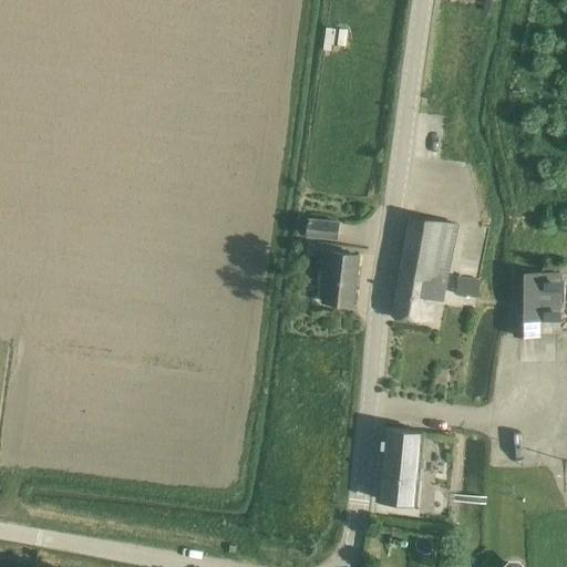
[(492,10),(494,0),(483,0),(482,8),(492,10)]
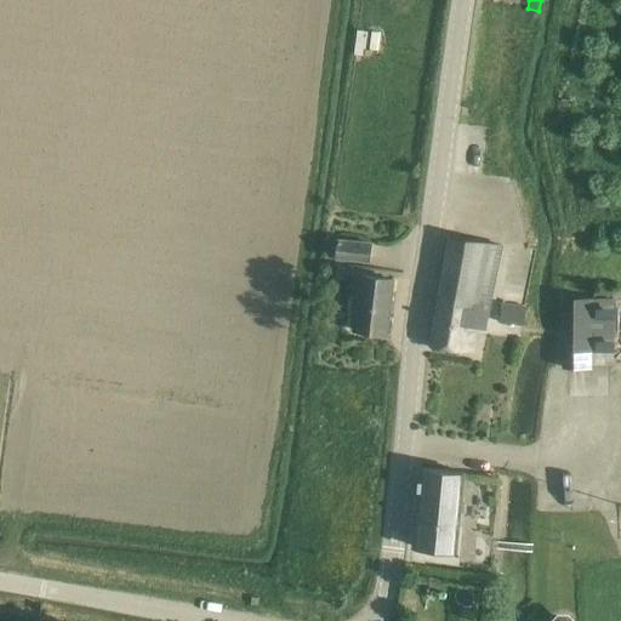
[(371,32),(370,41),(371,41),(370,44),(377,45),(377,41),(379,41),(380,32),(371,32)]
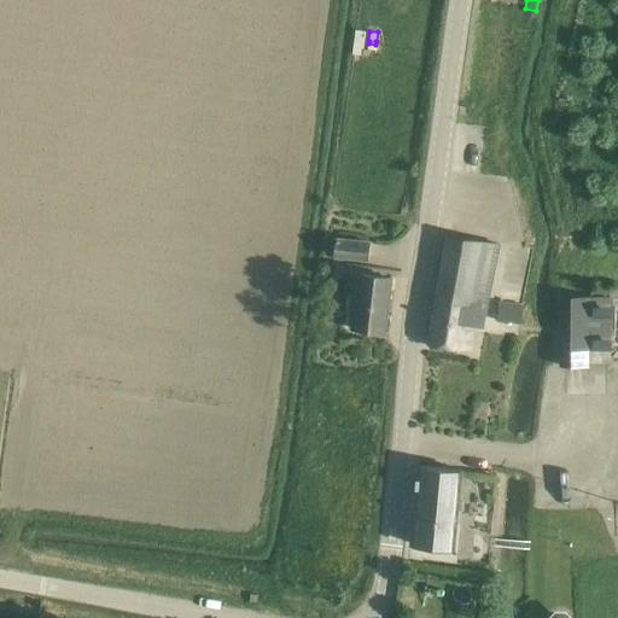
[(500,245),(470,240),(445,235),(427,344),(466,350),(470,326),(482,328),(500,245)]
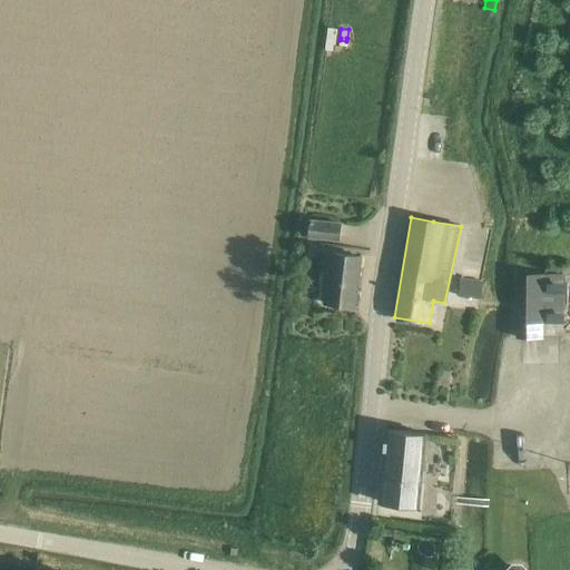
[(310,219),(307,237),(340,241),(342,224),(310,219)]
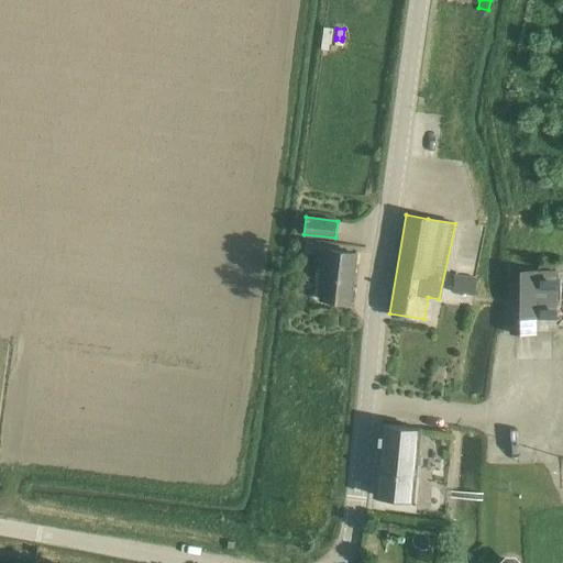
[(322,299),(328,300),(350,302),(355,253),(329,250),(322,299)]
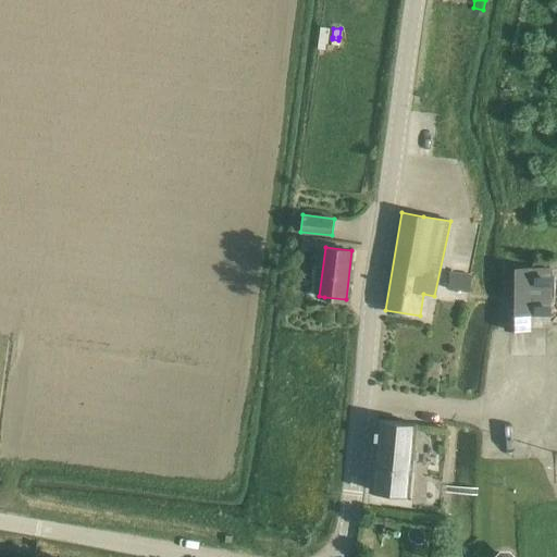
[(505,329),(512,330),(528,330),(529,268),(506,268),(505,329)]
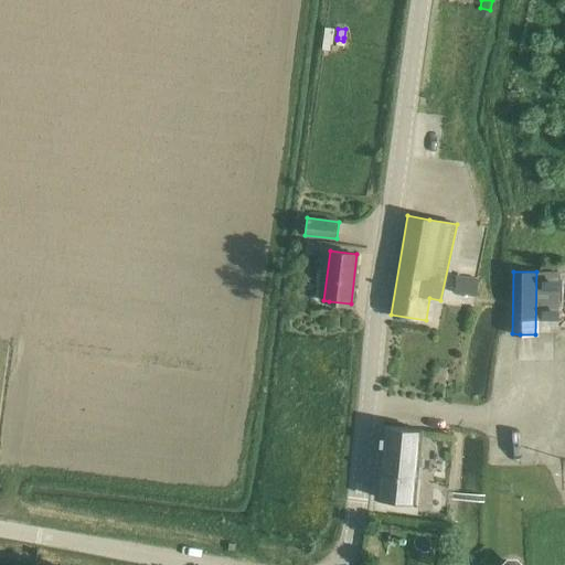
[(456,276),(454,294),(477,296),(478,278),(456,276)]
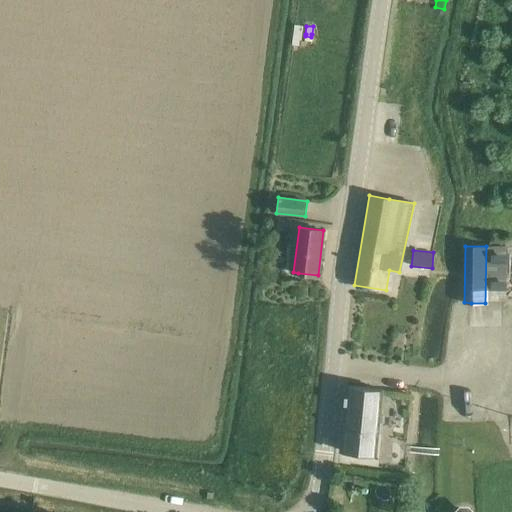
[(345,386),(339,450),(374,454),(380,389),(345,386)]
